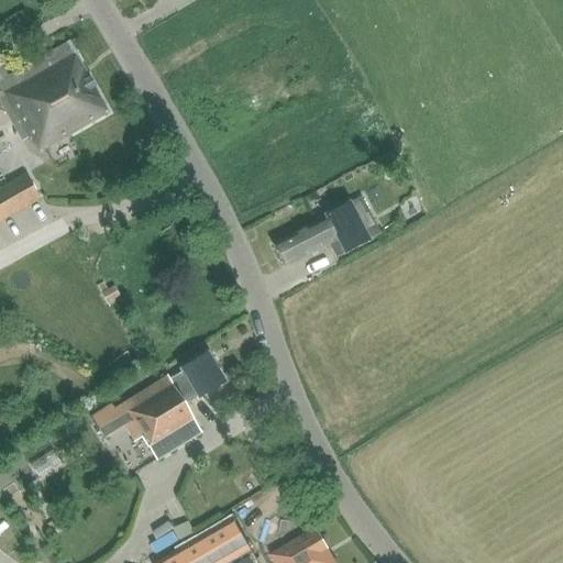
[(29,138),(36,152),(39,151),(41,153),(110,113),(69,42),(9,76),(0,61),(0,102),(22,141),(29,138)]
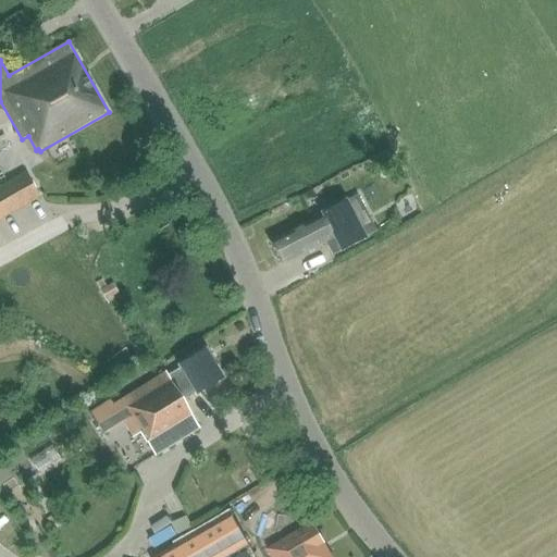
[(0,220),(25,207),(40,198),(25,173),(0,186),(0,220)]
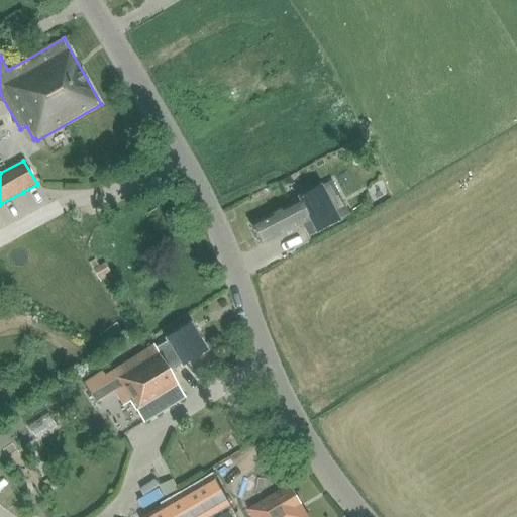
[(298,200),(250,224),(261,245),(301,224),(308,237),(316,233),(340,221),(322,185),(297,199),(298,200)]
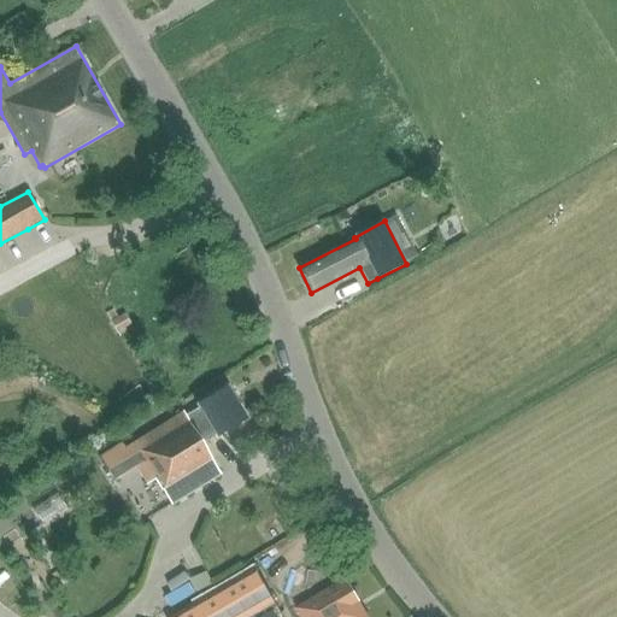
[(123,442),(103,456),(106,460),(117,480),(137,466),(148,483),(156,480),(174,510),(223,479),(203,445),(216,436),(217,438),(247,419),(228,387),(197,405),(199,409),(184,417),(183,415),(127,448),(123,442)]
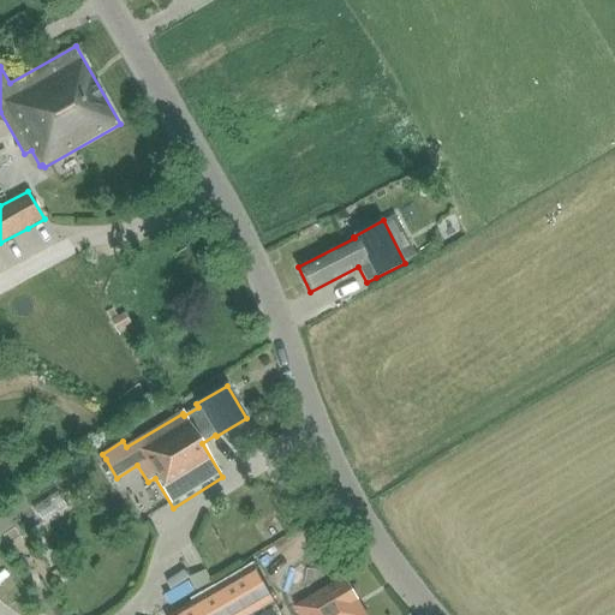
[(193,587),(210,579),(204,567),(187,575),(193,587)]
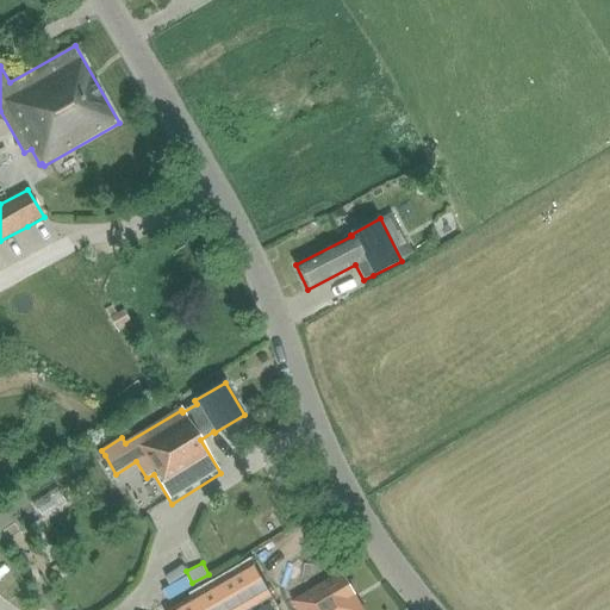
[(280,609),(272,595),(254,564),(172,609),(280,609)]
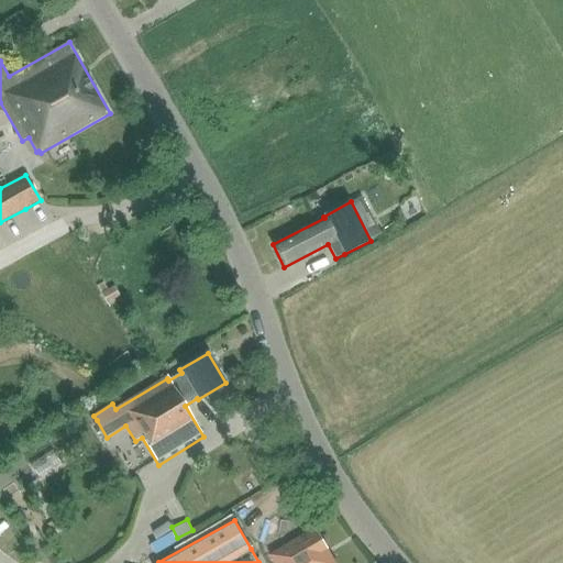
[(283,548),(269,555),(273,562),(339,562),(329,545),(330,542),(326,536),(322,536),(317,527),(283,548)]
